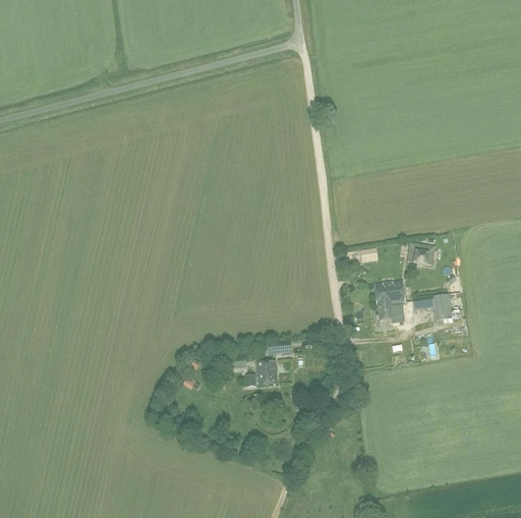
[(439,233),(414,236),(416,254),(441,251),(439,233)]
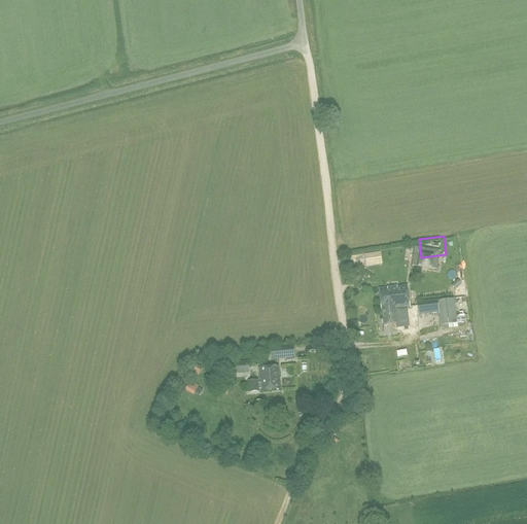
[(435,273),(421,282),(423,286),(428,283),(431,288),(442,282),(435,273)]
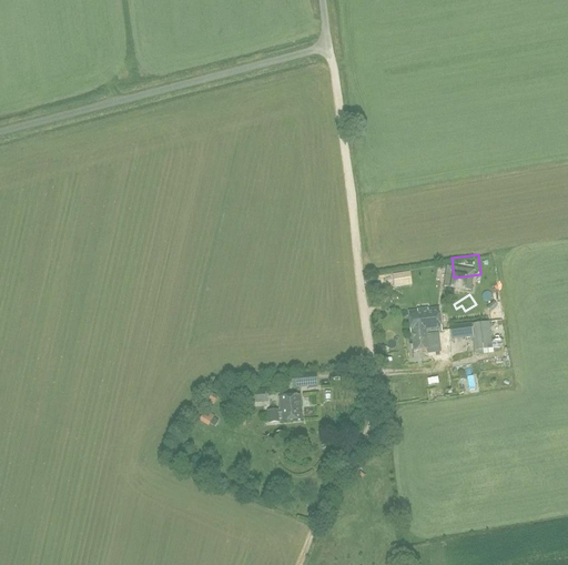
[(439,306),(409,310),(412,333),(412,332),(414,349),(428,347),(426,331),(442,329),(439,306)]
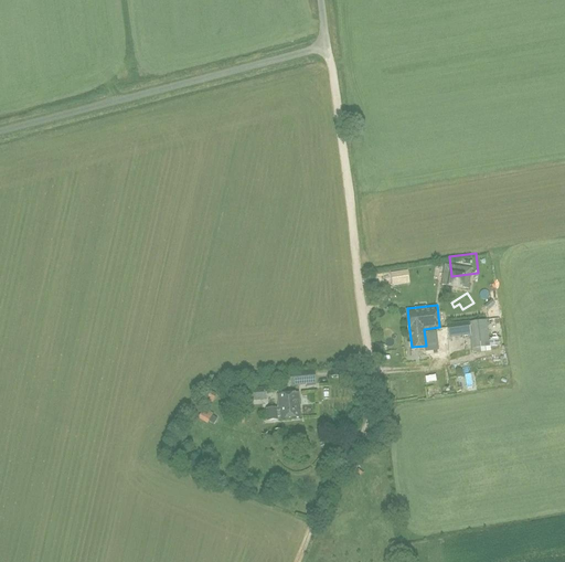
[(490,343),(487,318),(469,319),(472,346),(490,343)]
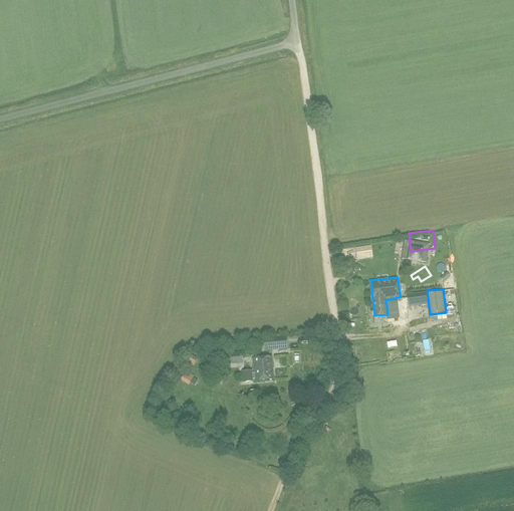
[(412,317),(420,315),(416,301),(408,303),(412,317)]
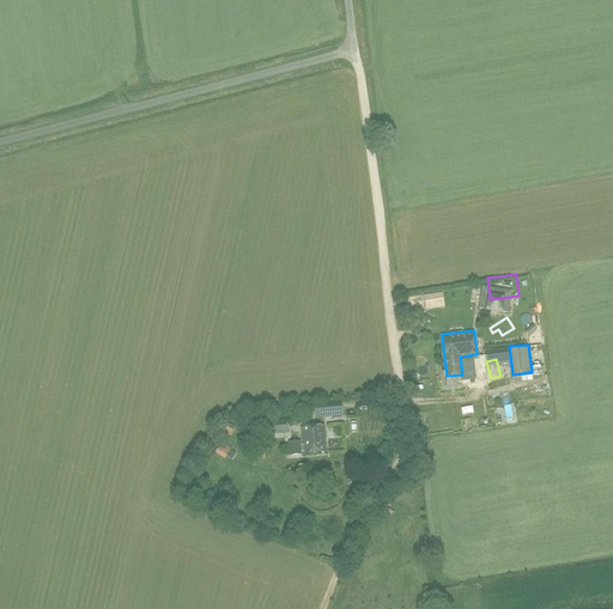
[(316,414),(343,412),(341,399),(315,401),(316,414)]
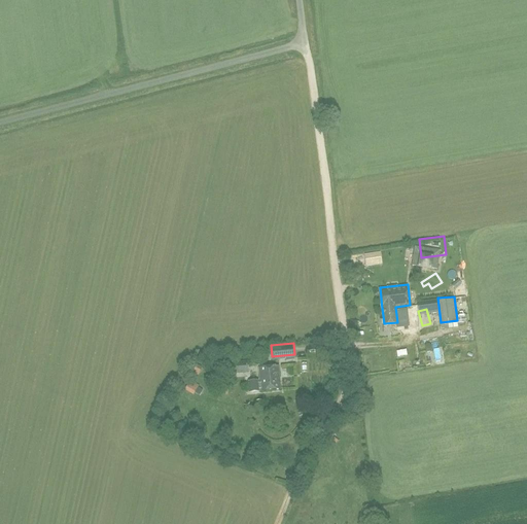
[(249,370),(248,358),(225,360),(226,372),(249,370)]
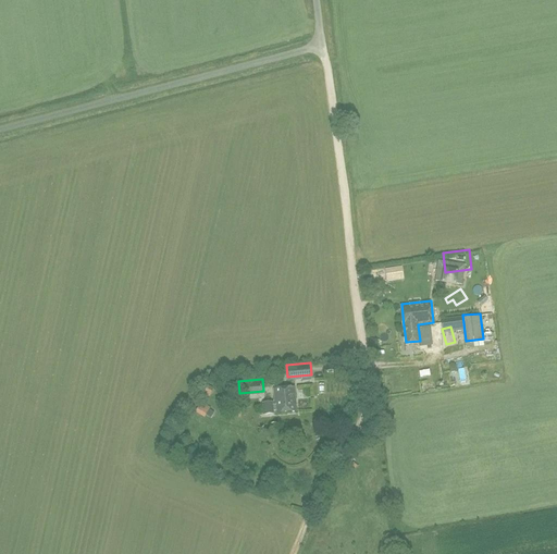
[(200,389),(197,394),(207,398),(209,394),(213,386),(205,383),(201,389),(200,389)]
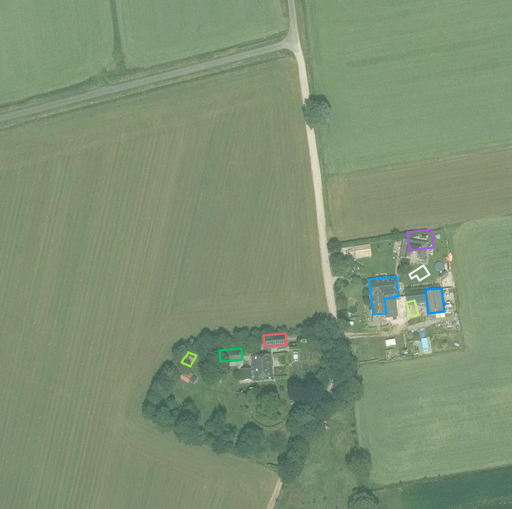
[(251,376),(253,376),(253,378),(273,376),(271,353),(251,355),(253,370),(250,370),(250,368),(242,369),(243,379),(251,378),(251,376)]
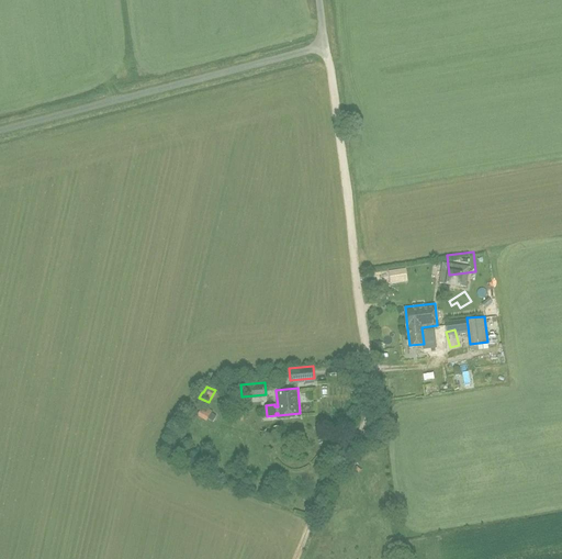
[(211,411),(203,405),(199,411),(208,416),(211,411)]
